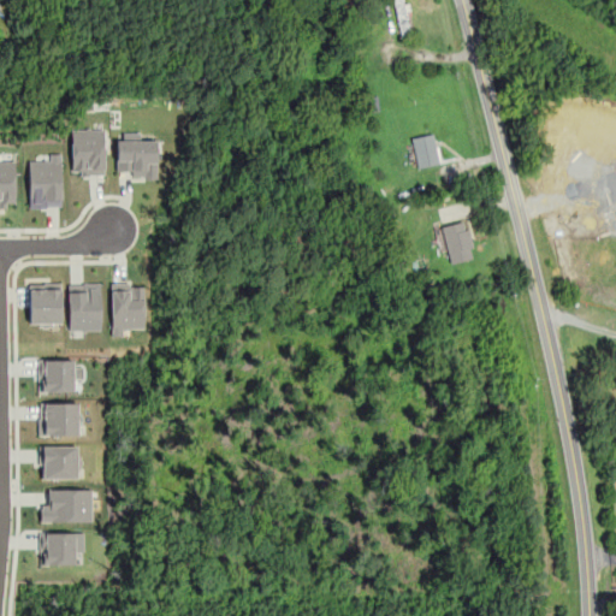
[(71,129),(71,175),(104,173),(104,129),(71,129)]
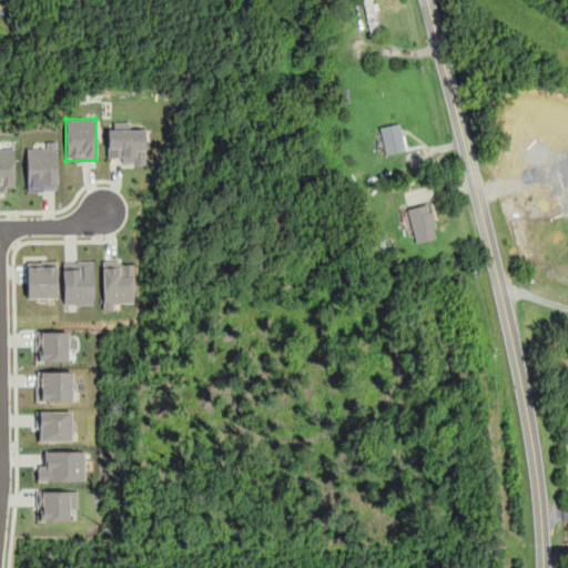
[(405,150),(399,122),(379,127),(384,153),(405,150)]
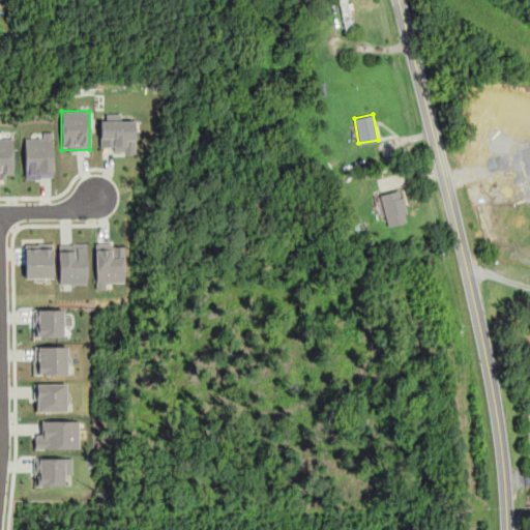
[(99,147),(113,147),(113,153),(135,153),(134,120),(98,120),(99,147)]
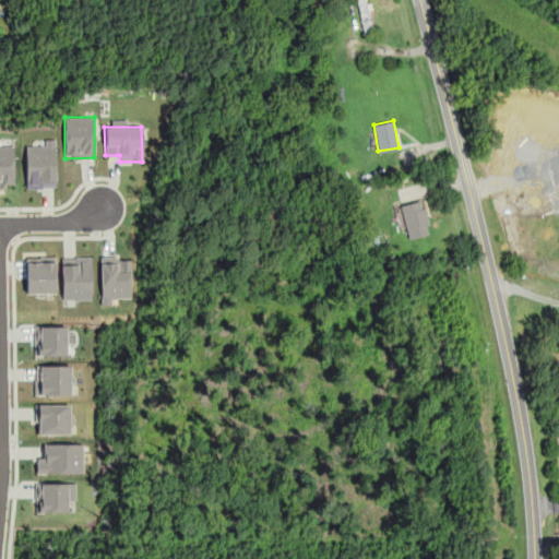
[(55,139),(45,139),(45,145),(25,145),(25,179),(36,180),(35,187),(54,188),(55,139)]
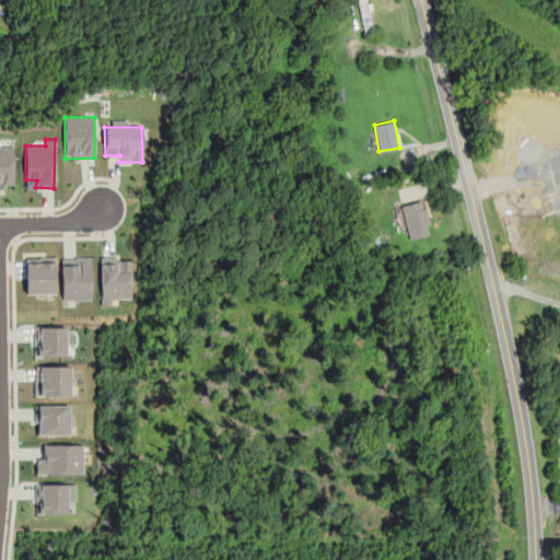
[(0,187),(13,187),(13,146),(0,146),(0,187)]
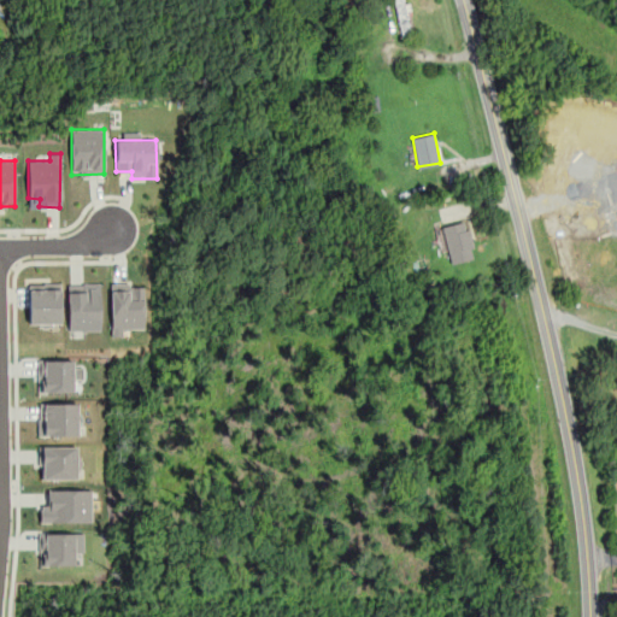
[(450,263),(475,257),(465,221),(441,227),(450,263)]
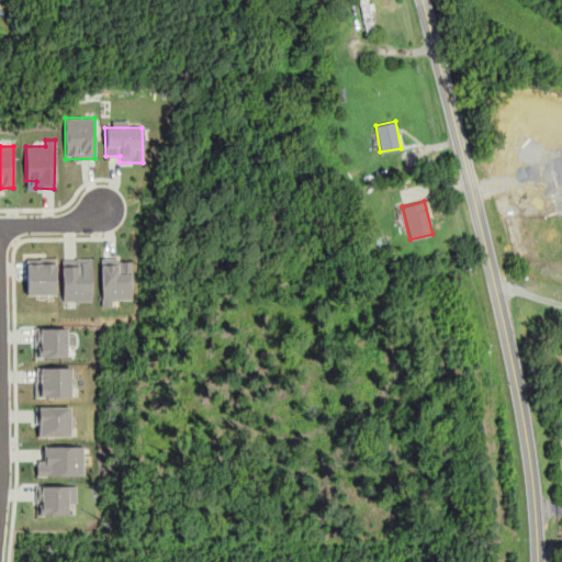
[(54,295),(55,258),(26,258),(25,294),(54,295)]
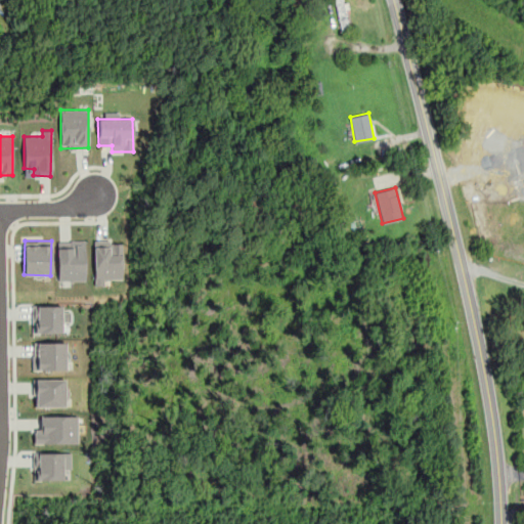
[(85,280),(85,241),(56,242),(57,280),(85,280)]
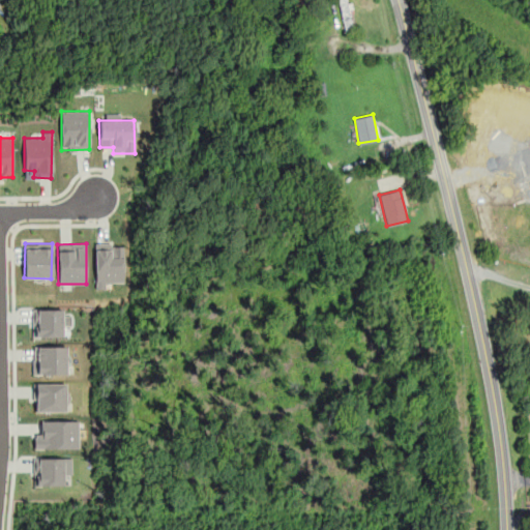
[(95,244),(95,289),(105,289),(105,283),(123,282),(123,244),(95,244)]
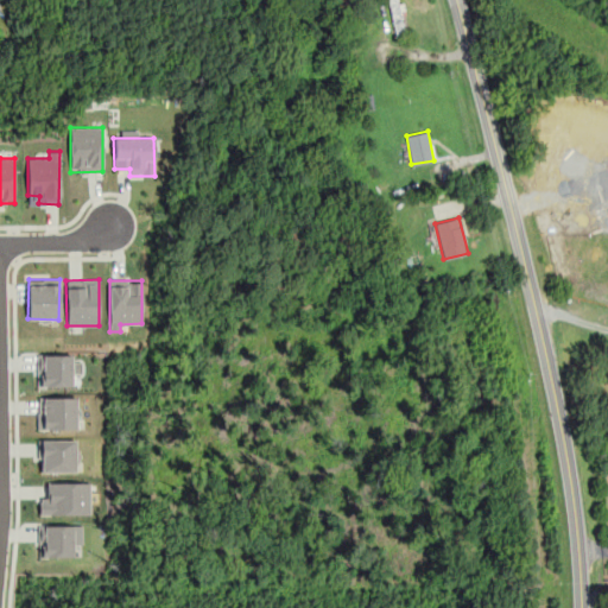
[(36,386),(71,386),(71,373),(78,374),(78,356),(43,355),(43,363),(37,363),(36,386)]
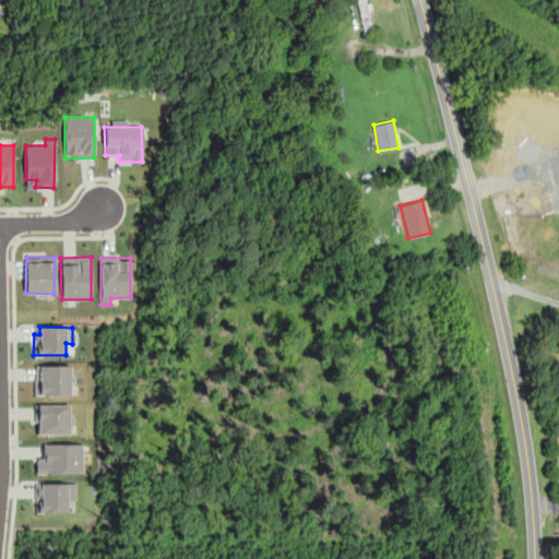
[(70,365),(34,366),(34,394),(71,394),(70,365)]
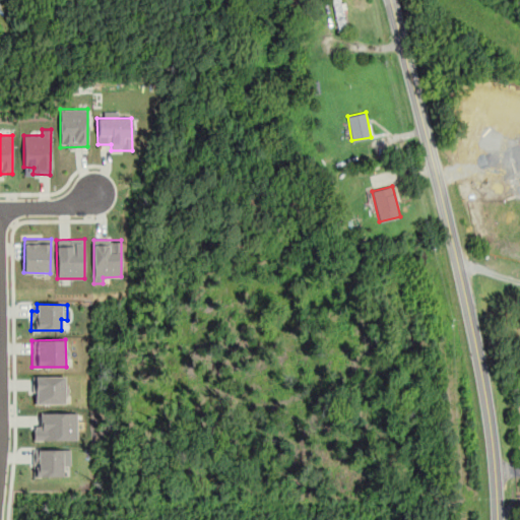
[(64,376),(34,376),(34,403),(64,403),(64,376)]
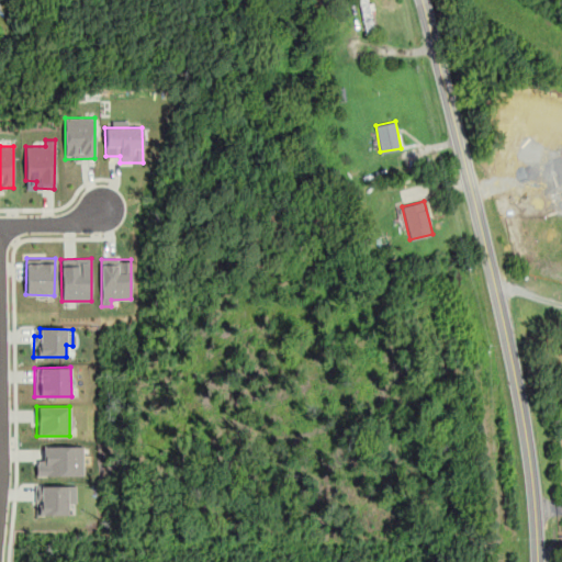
[(42,446),(43,460),(35,460),(35,475),(82,475),(82,446),(42,446)]
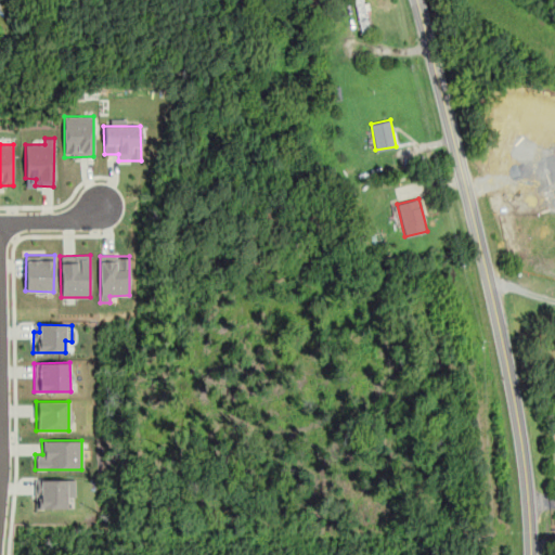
[(75,479),(36,479),(37,508),(67,507),(66,497),(75,497),(75,479)]
